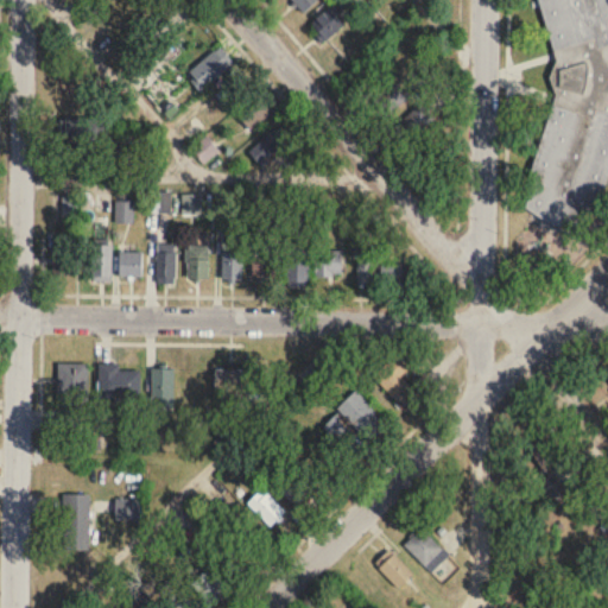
[(551,226),(588,229),(607,169),(607,0),(536,0),(556,61),(549,81),(555,96),(527,178),(533,184),(524,209),(551,226)]
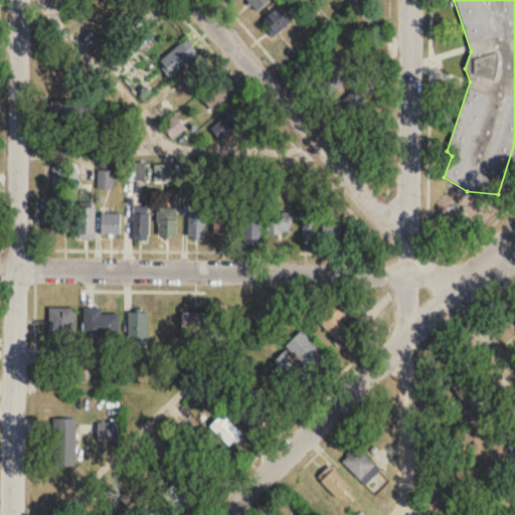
[(293,9),(287,1),(261,21),(274,37),(293,22),(286,14),(293,9)]
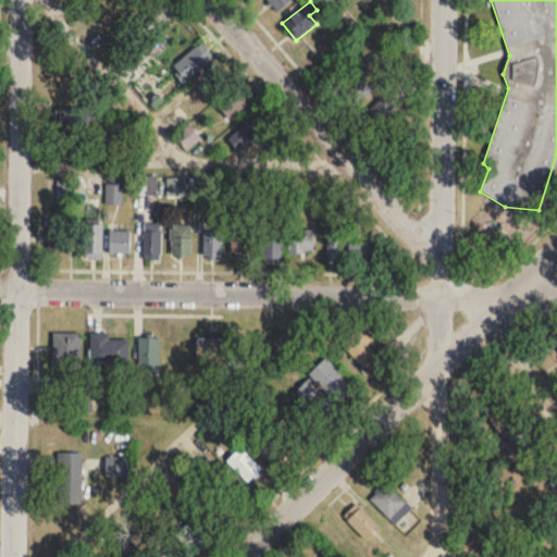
[(132,23),(143,40),(174,19),(163,2),(132,23)]
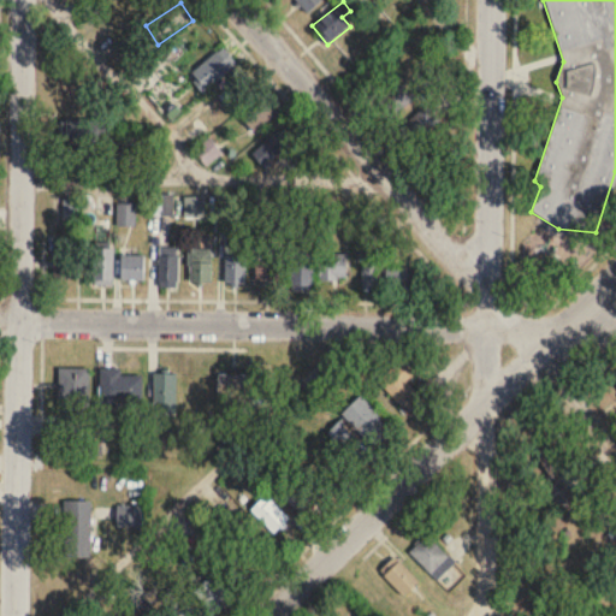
[(190,78),(206,94),(236,64),(220,48),(190,78)]
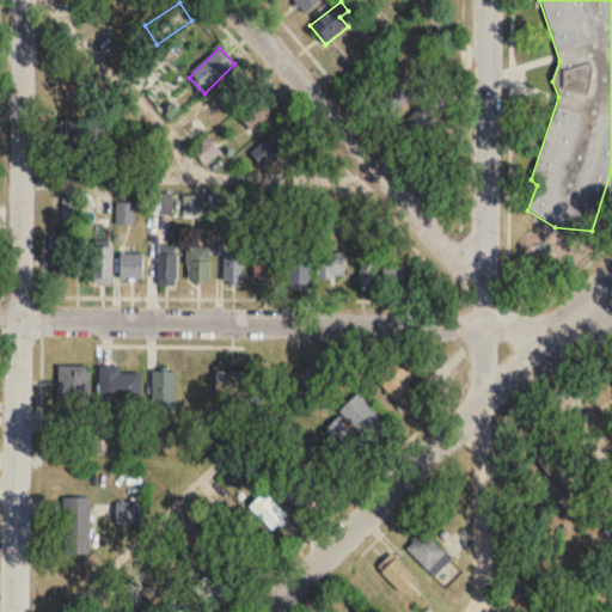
[(387,97),(395,106),(404,98),(397,90),(387,97)]
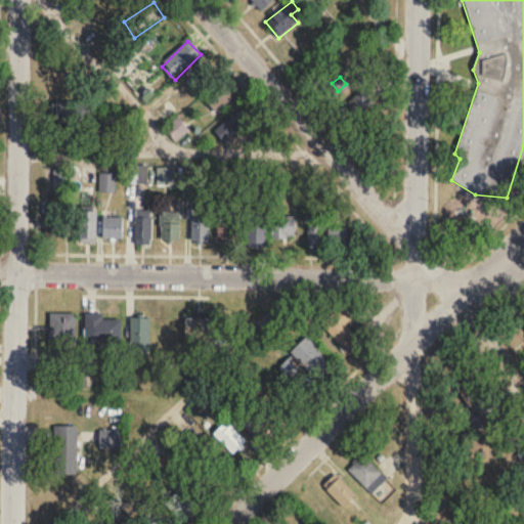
[(203,99),(215,114),(235,96),(223,82),(203,99)]
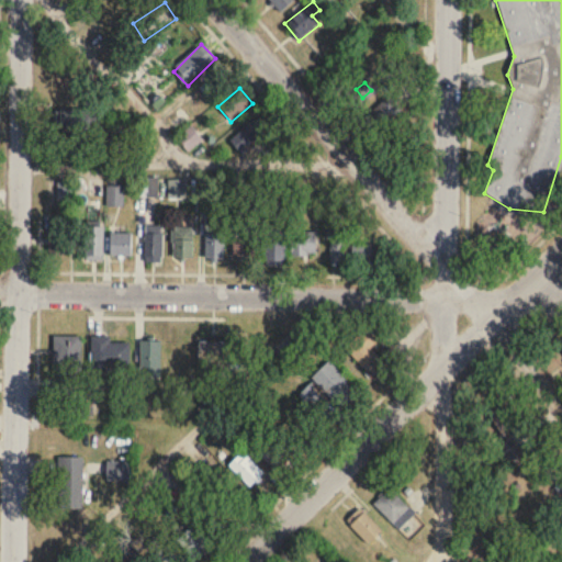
[(57,128),(86,128),(86,111),(57,111),(57,128)]
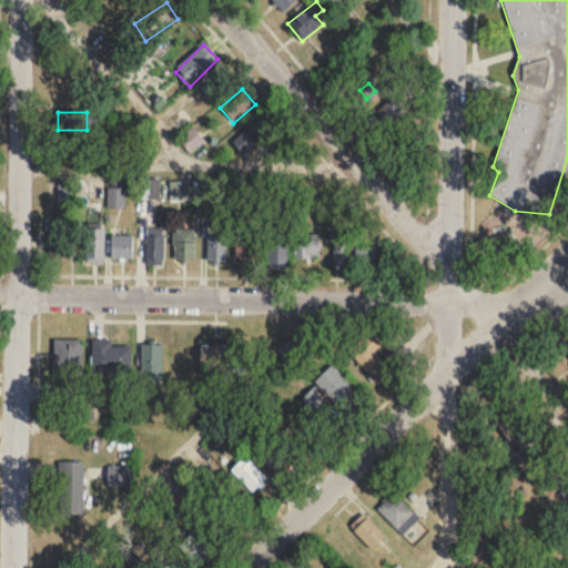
[(271,132),(261,120),(232,142),(243,155),(271,132)]
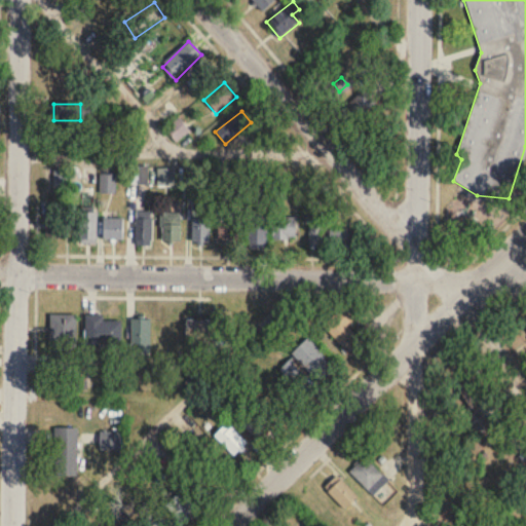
[(166,129),(177,142),(189,132),(179,119),(166,129)]
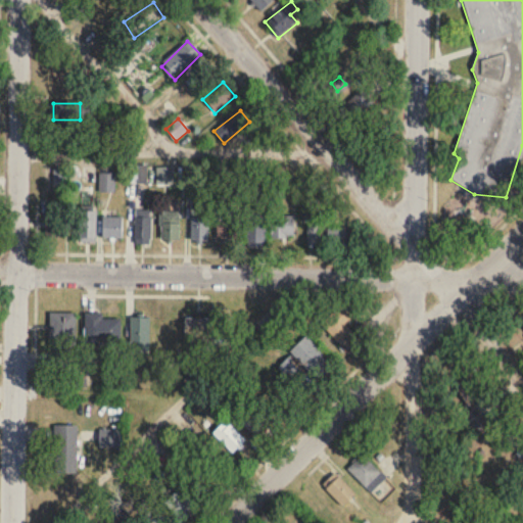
[(147,167),(130,167),(130,185),(147,185),(147,167)]
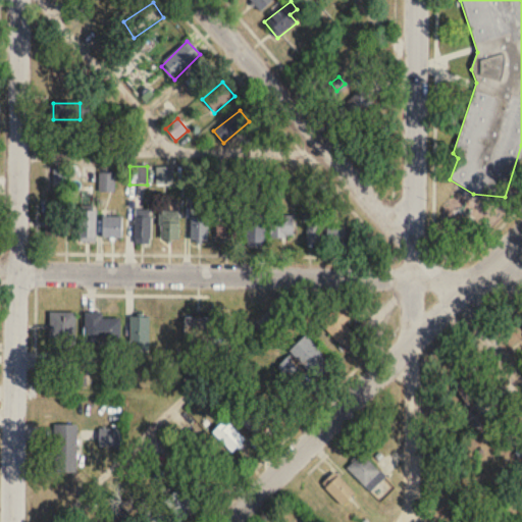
[(156,186),(175,186),(175,167),(156,167),(156,186)]
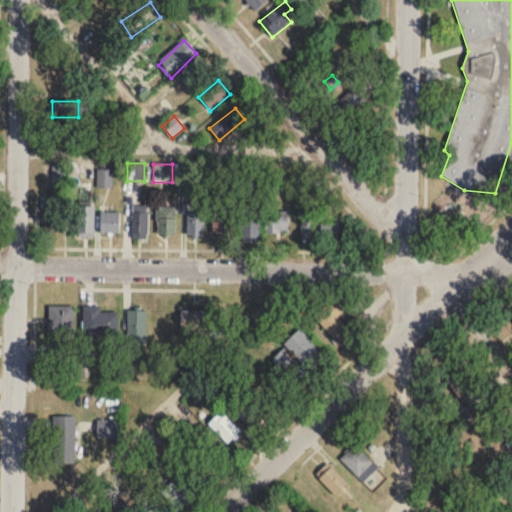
[(52,182),(65,182),(65,166),(52,166),(52,182)]
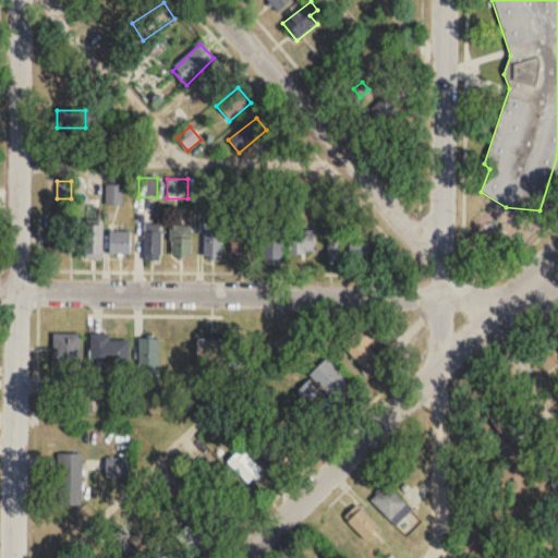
[(144,262),(161,262),(161,225),(144,225),(144,262)]
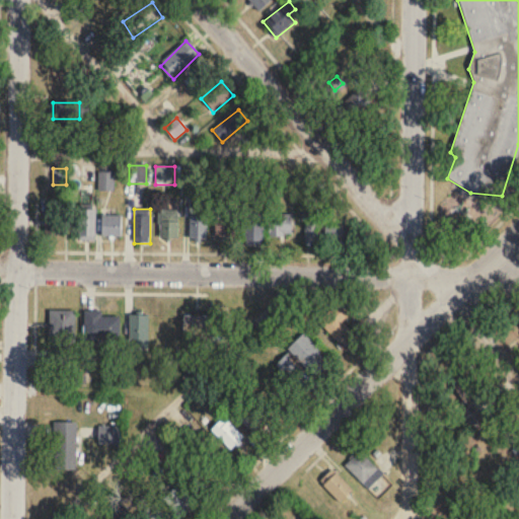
[(78,241),(96,241),(96,210),(78,210),(78,241)]
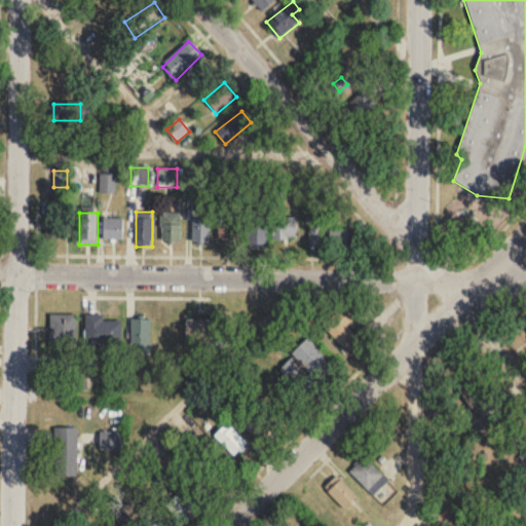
[(160,243),(181,243),(181,214),(160,214),(160,243)]
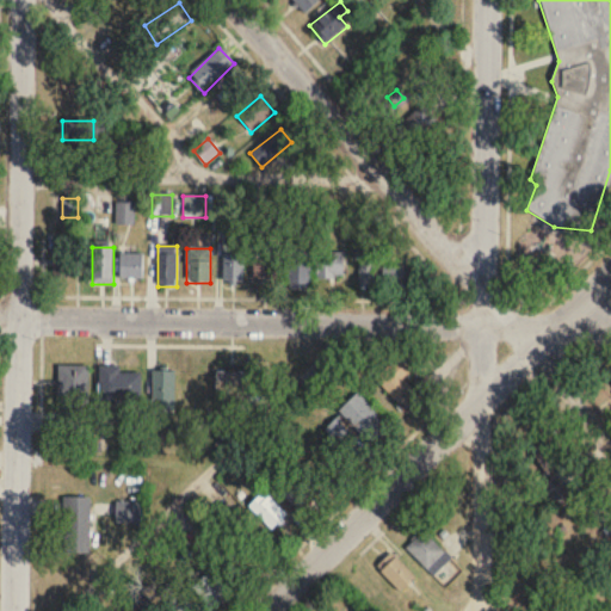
[(54,279),(78,279),(78,251),(54,251),(54,279)]
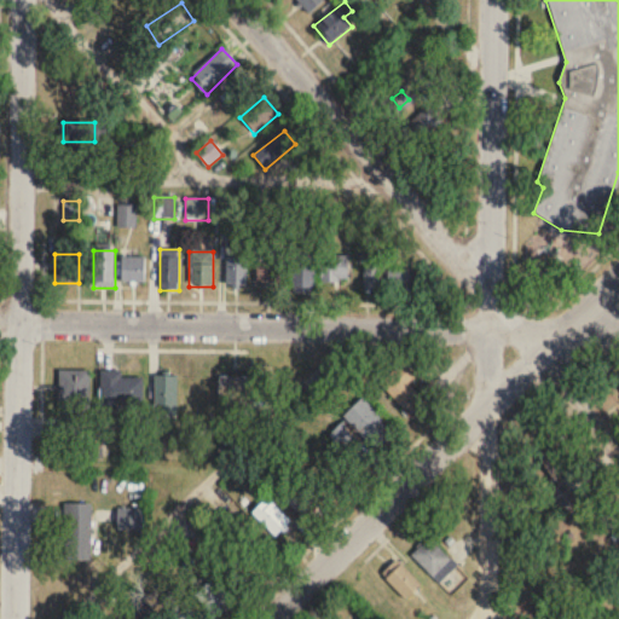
[(314,294),(314,255),(290,255),(290,294),(314,294)]
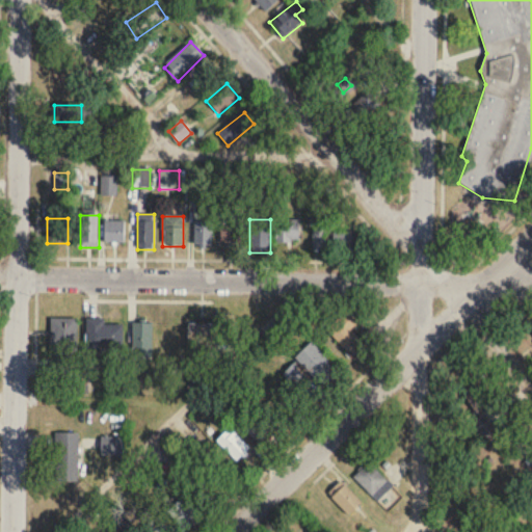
[(312,250),(327,250),(327,219),(312,219),(312,250)]
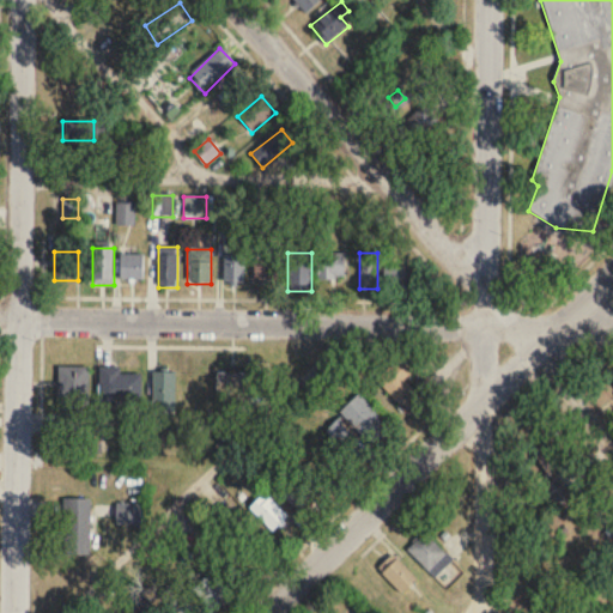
[(344,254),(317,254),(317,281),(344,281),(344,254)]
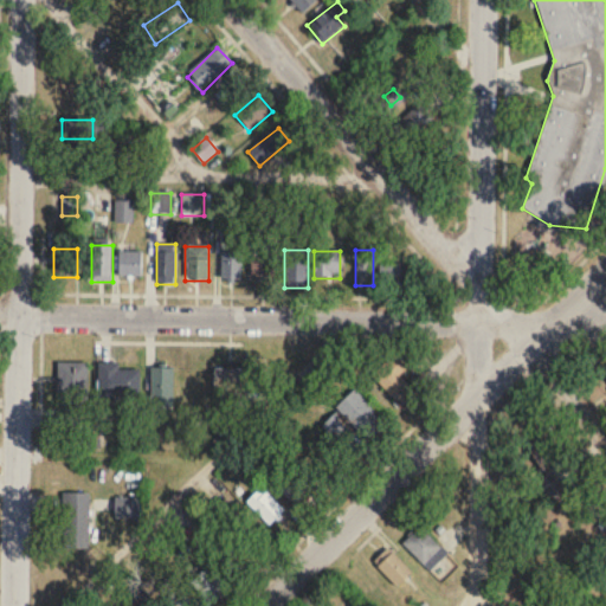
[(142,278),(142,253),(118,253),(118,278),(142,278)]
